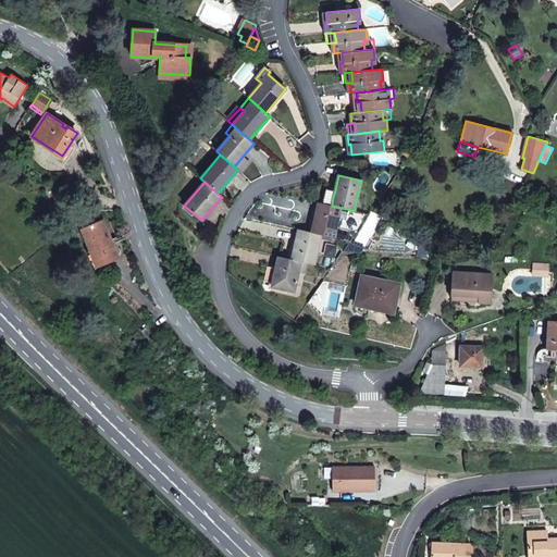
[(332,205),(333,197),(335,190),(326,188),(322,202),(332,205)]
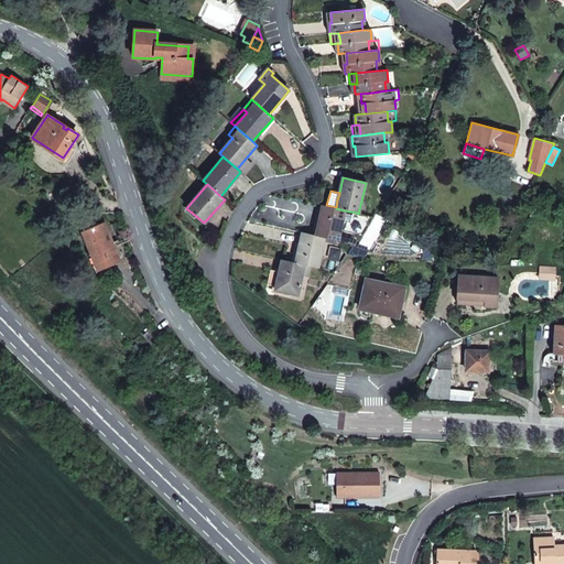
[(345,210),(322,205),(320,217),(315,236),(320,236),(333,239),(338,240),(343,221),(345,210)]
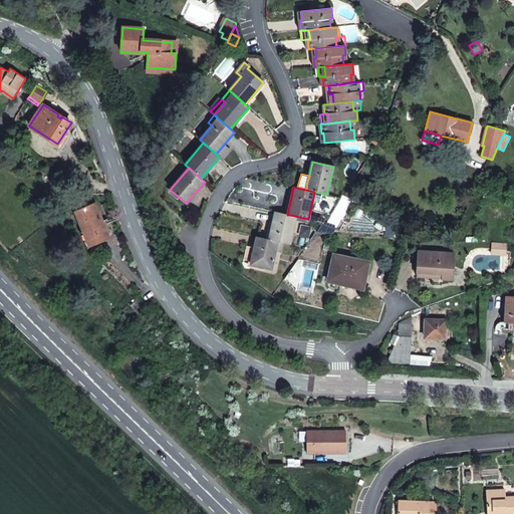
[(330,215),(335,207),(337,197),(333,196),(326,195),(325,194),(314,192),(312,202),(315,202),(313,211),(328,215),(330,215)]
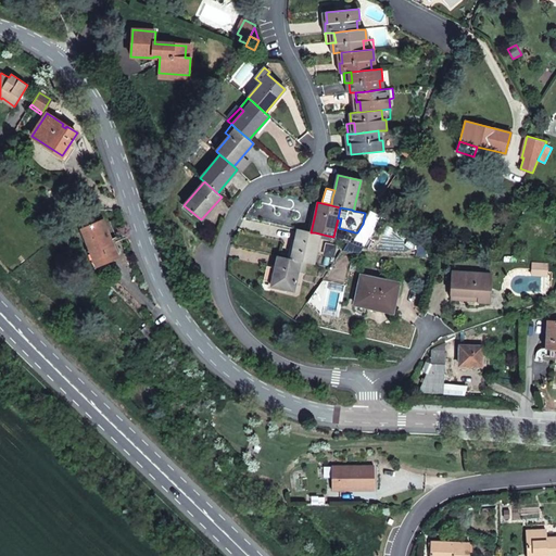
[(118,255),(103,220),(81,229),(97,264),(118,255)]
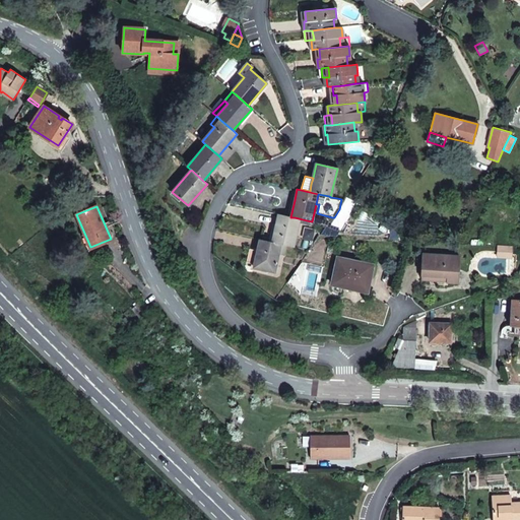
[(287,216),(278,214),(271,242),(285,245),(293,247),(298,223),(306,224),(307,220),(295,217),(290,217),(287,216)]
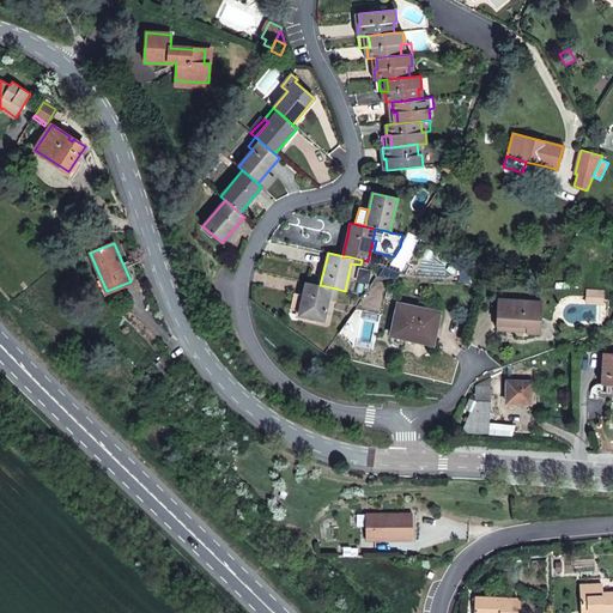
[(398,278),(401,271),(386,266),(378,277),(398,278)]
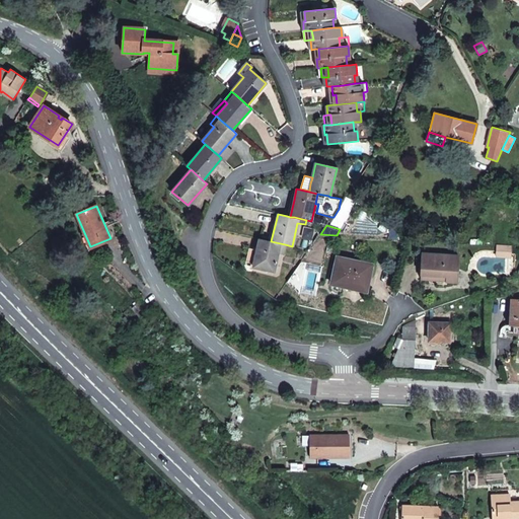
[(312,229),(304,228),(302,237),(310,238),(312,229)]
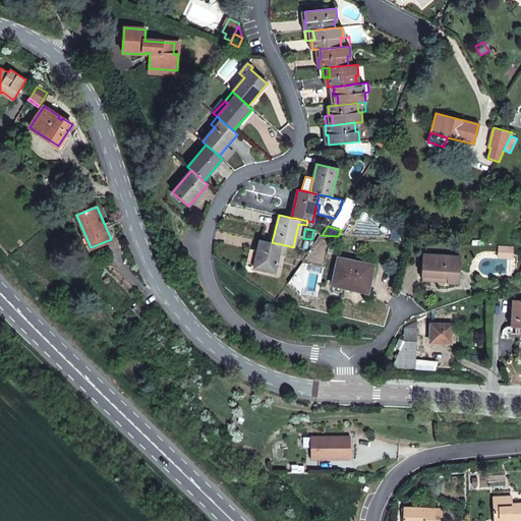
[(286,245),(272,242),(259,239),(257,251),(254,264),(253,268),(275,273),(279,254),(284,255),(286,245)]
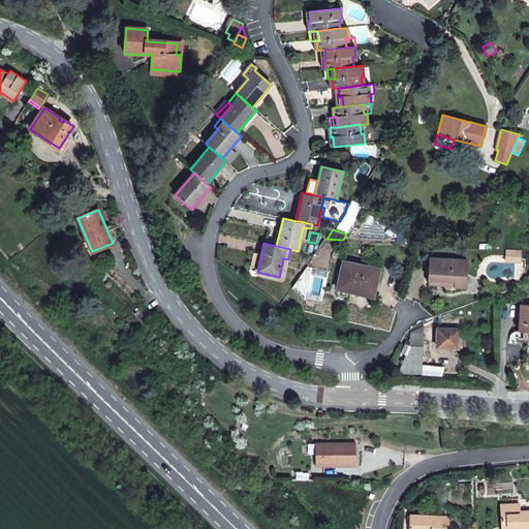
[(343,250),(335,248),(333,255),(341,257),(343,250)]
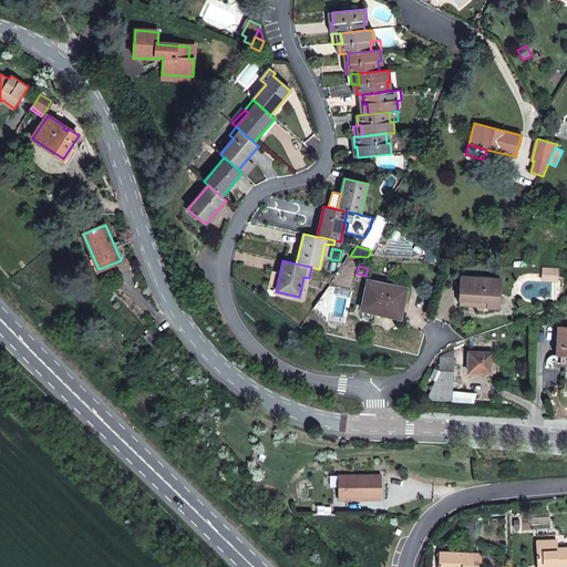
[(559,271),(543,270),(543,278),(559,279),(559,271)]
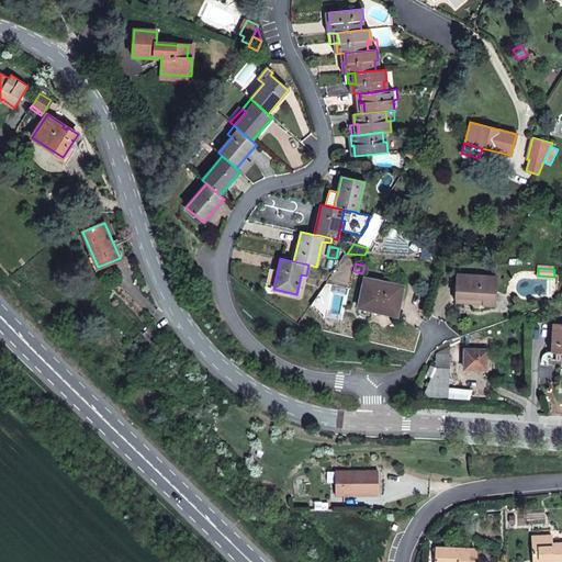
[(278,271),(269,269),(266,283),(274,284),(278,271)]
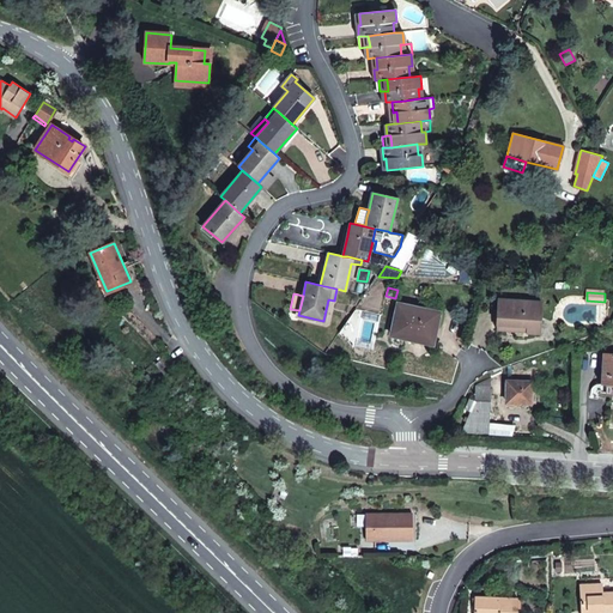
[(542,302),(499,299),(497,325),(497,331),(525,332),(540,333),(542,302)]
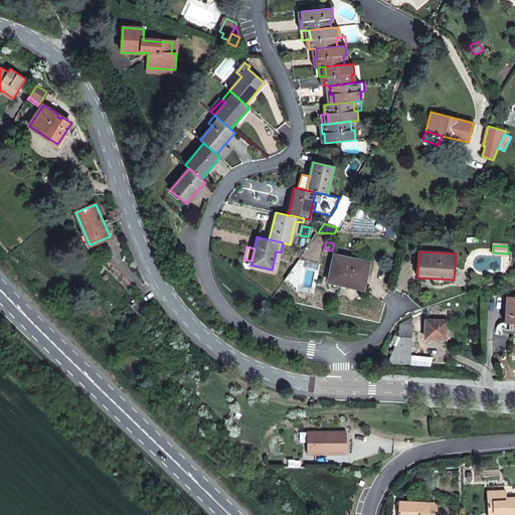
[(369,263),(334,254),(329,281),(359,288),(362,276),(366,277),(369,263)]
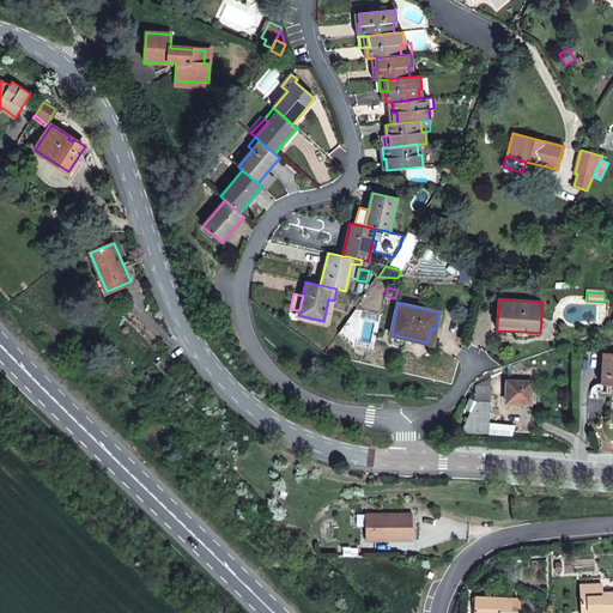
[(612,352),(604,352),(600,393),(612,393),(612,352)]
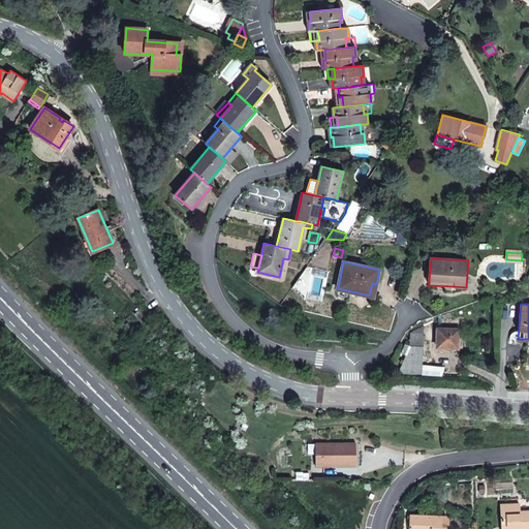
[(134,314),(143,324),(149,319),(139,310),(134,314)]
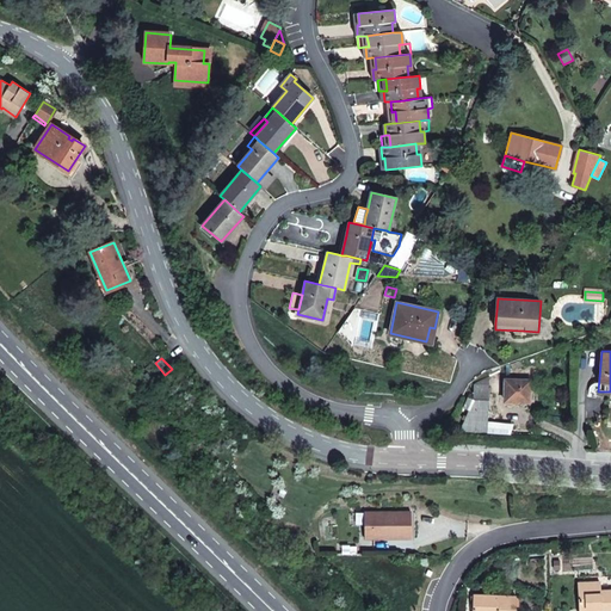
[(529,381),(506,380),(505,401),(529,402),(529,381)]
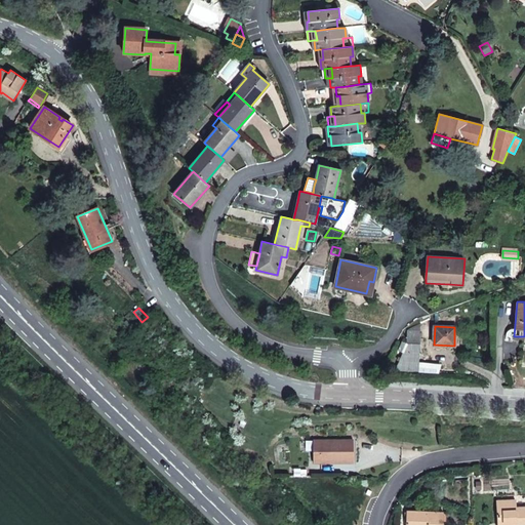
[(419,344),(420,331),(407,331),(407,339),(403,337),(398,350),(403,353),(400,358),(399,360),(395,369),(418,370),(418,364),(419,344)]
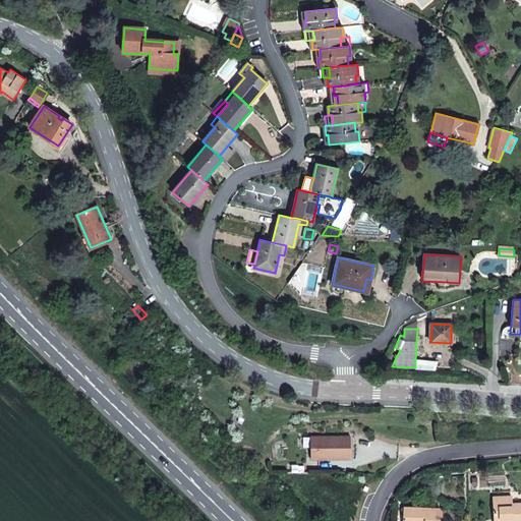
[(351,437),(311,437),(311,459),(351,459),(351,437)]
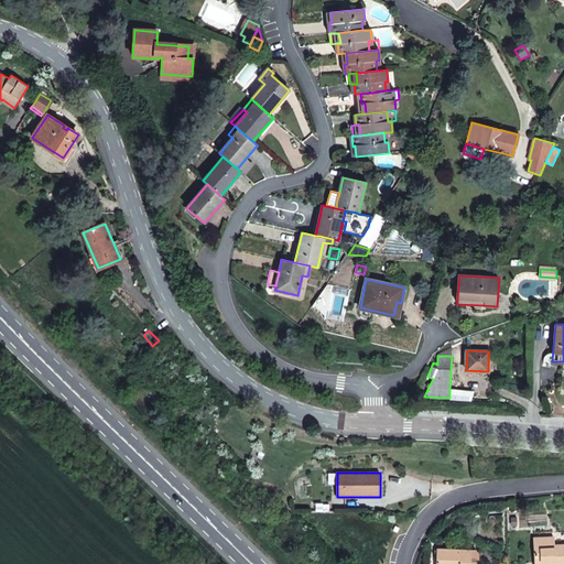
[(563,563),(563,544),(554,545),(553,538),(533,538),(534,562),(554,561),(554,563),(563,563)]
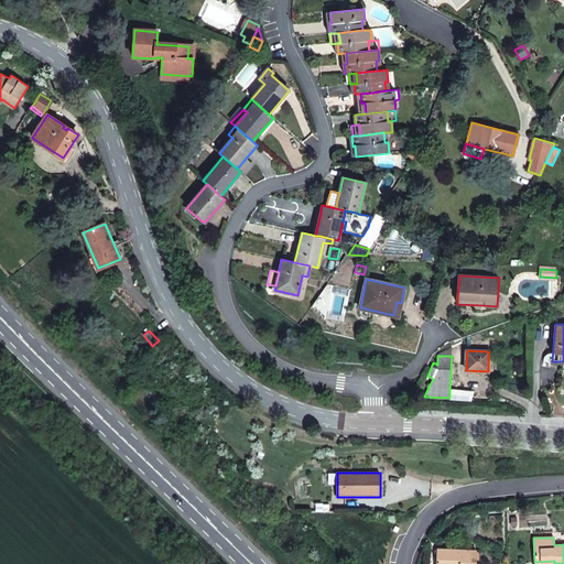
[(476,563),(476,551),(437,550),(436,563),(476,563)]
